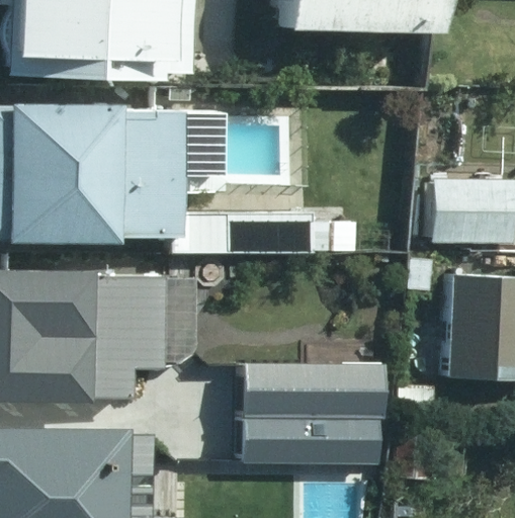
[(10,0),(7,75),(164,81),(164,73),(192,74),(194,0),(10,0)]
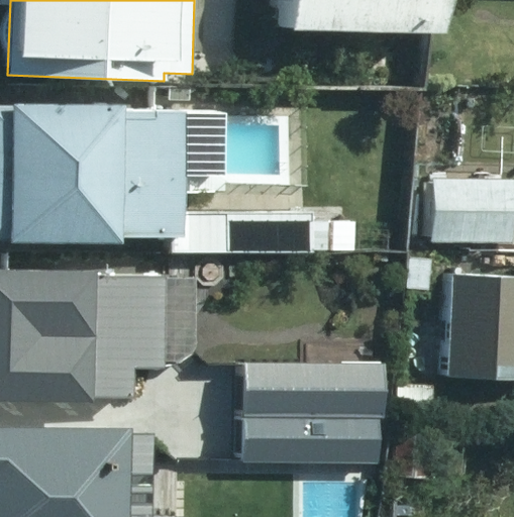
[(442,0),(285,0),(286,29),(443,32),(442,0)]
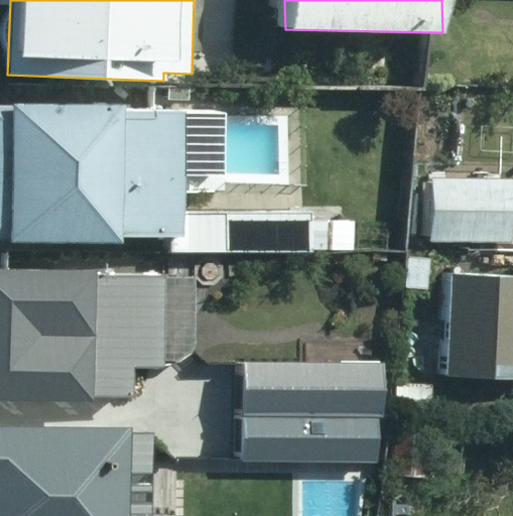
[(218,110),(0,106),(0,238),(6,238),(6,245),(122,244),(122,234),(182,234),(182,188),(212,187),(212,174),(217,174),(218,110)]
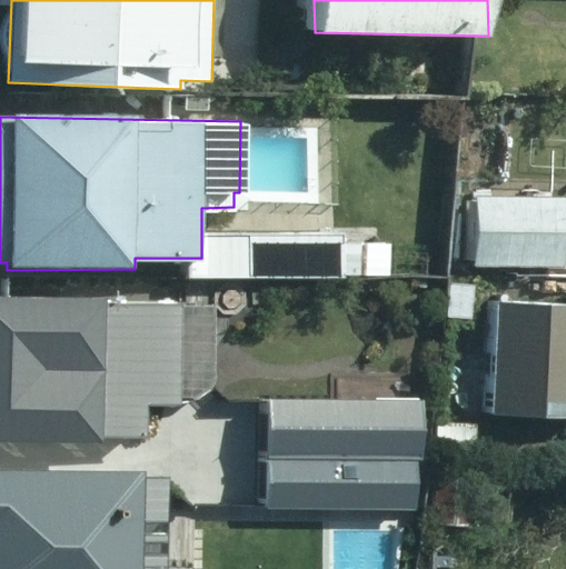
[(479,193),(476,266),(565,268),(565,197),(479,193)]
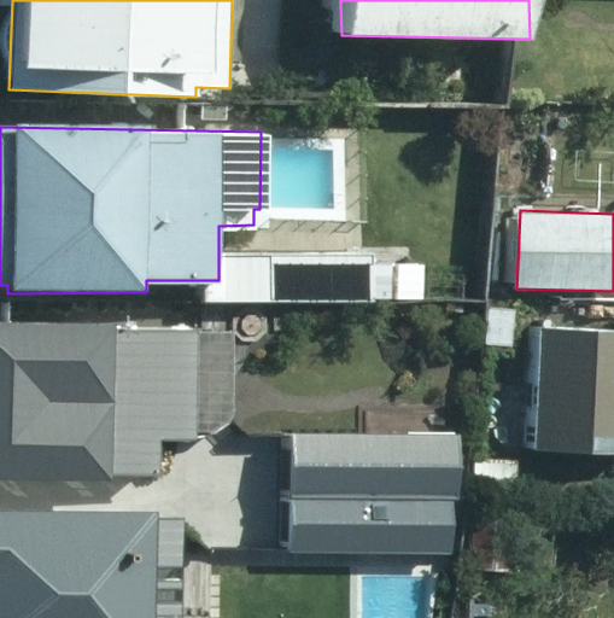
[(417,246),(380,248),(381,297),(424,296),(424,262),(419,263),(417,246)]
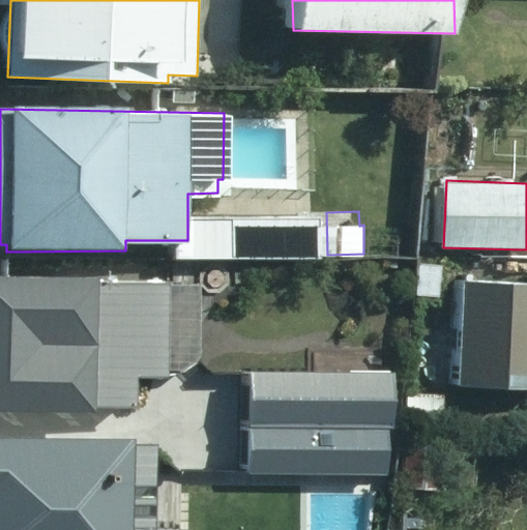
[(324,216),(191,215),(189,258),(324,259),(324,216)]
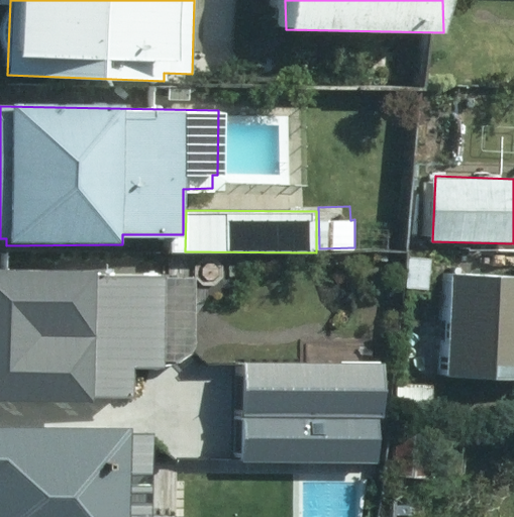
[(195,275),(0,270),(0,400),(94,404),(94,398),(134,399),(136,369),(165,370),(194,346),(195,275)]
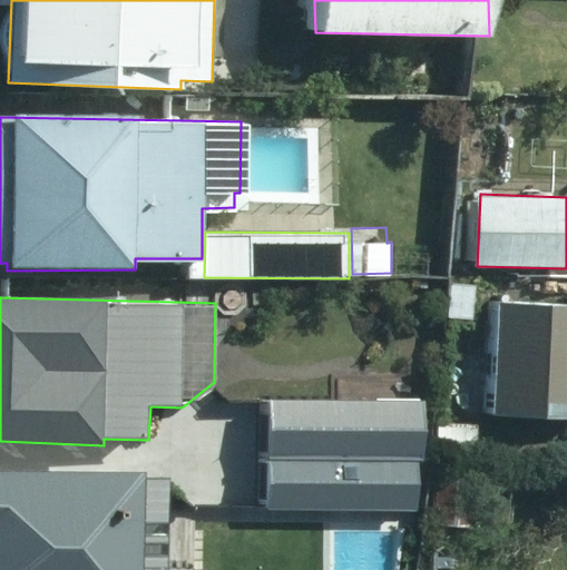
[(566,303),(499,300),(490,416),(566,421),(566,303)]
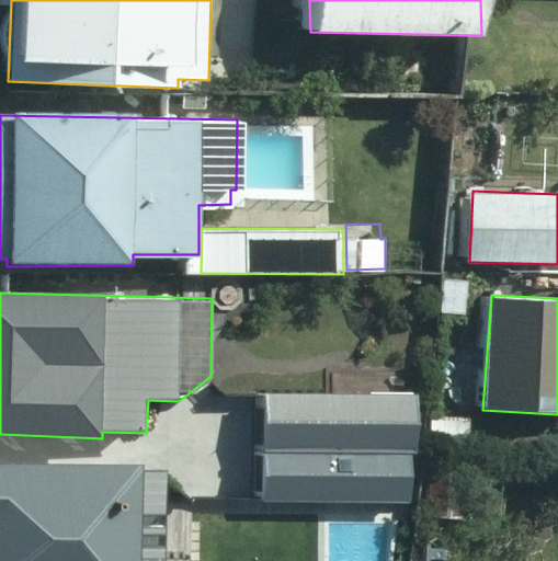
[(314,386),(242,389),(245,441),(387,434),(386,392),(314,395),(314,386)]
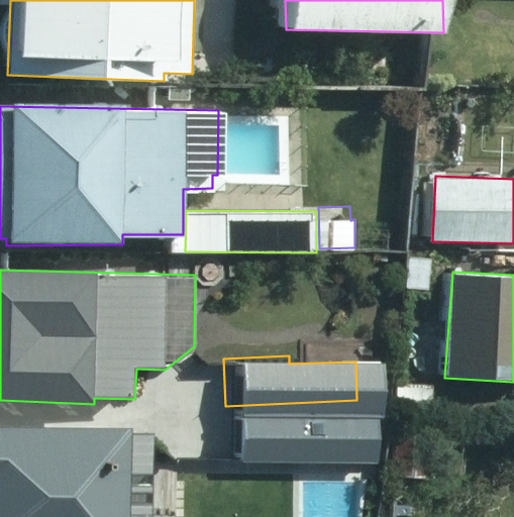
[(230,414),(230,476),(348,476),(349,415),(230,414)]
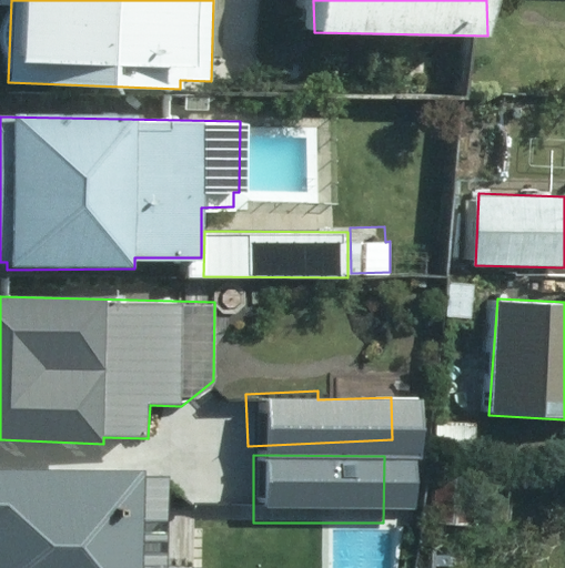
[(144,476),(144,475),(143,469),(0,468),(0,567),(169,567),(169,476),(167,476),(144,476)]
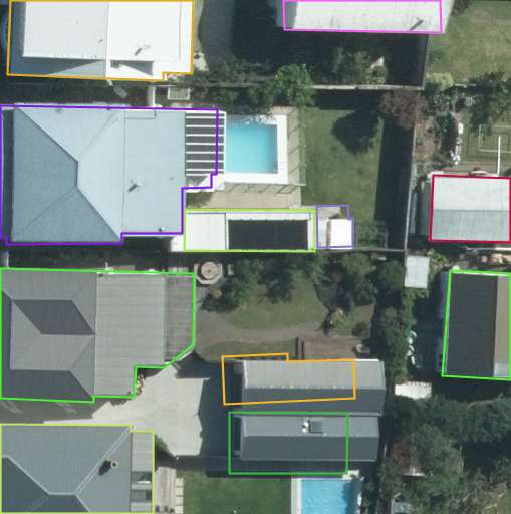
[(434,434),(395,429),(389,474),(430,479),(434,434)]
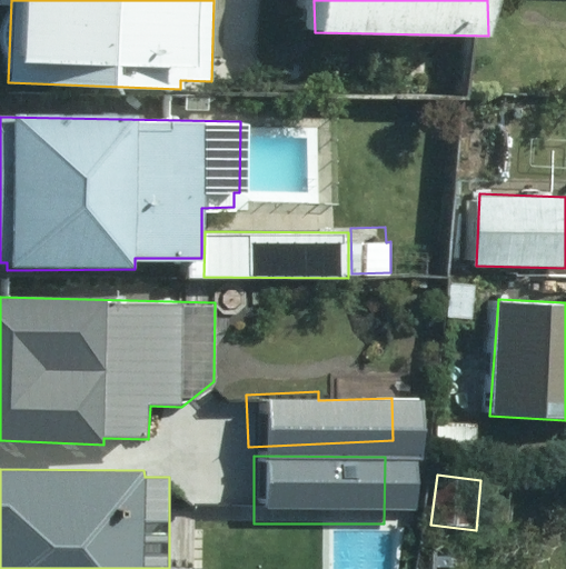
All buildings are outlined.
